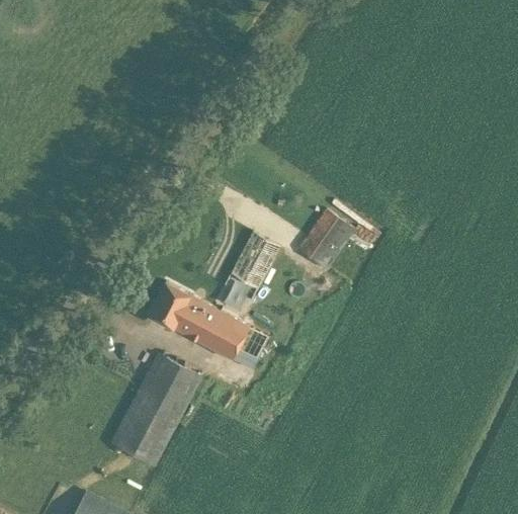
[(299,252),(327,271),(355,231),(327,211),(299,252)]
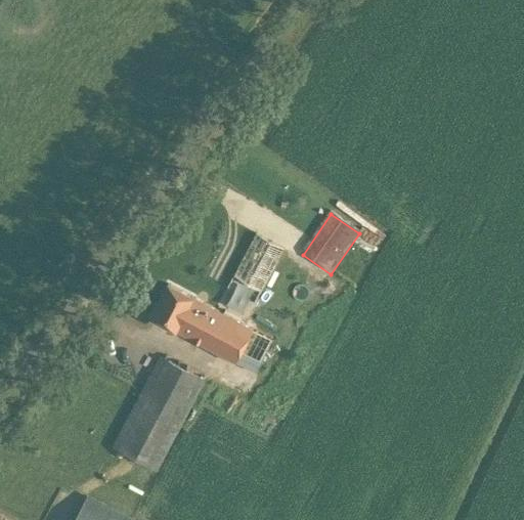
[(257,236),(228,291),(230,291),(257,305),(285,251),(274,246),(257,236)]
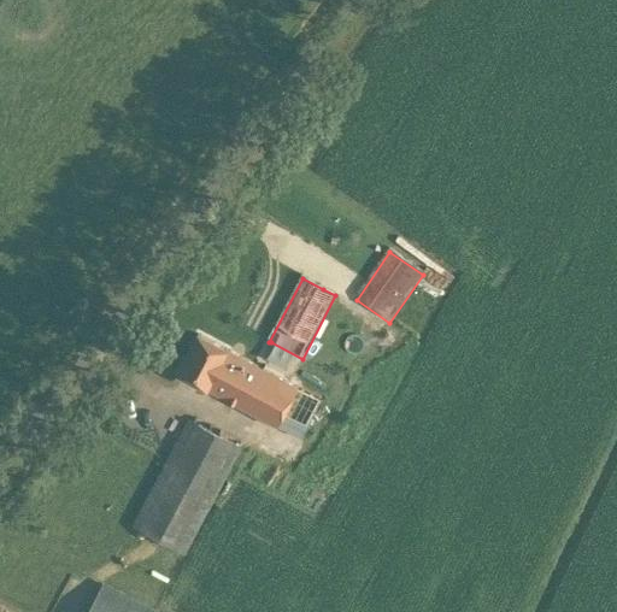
[(199,337),(177,377),(199,388),(277,430),(281,433),(282,433),(304,445),(325,404),(303,392),(299,389),(257,369),(199,337)]
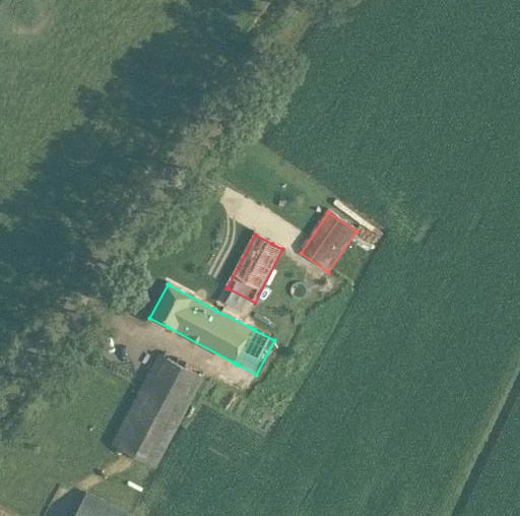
[(112,447),(155,470),(202,380),(159,358),(112,447)]
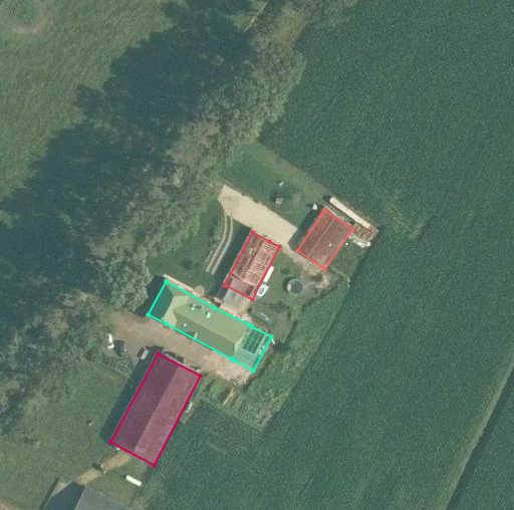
[(122,509),(85,490),(73,509),(122,509)]
